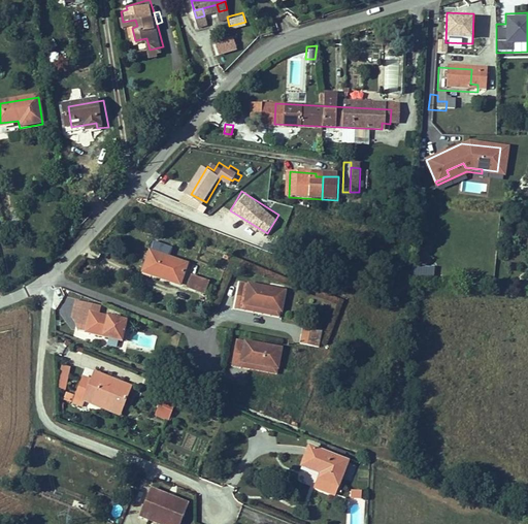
[(273,246),(267,242),(264,248),(276,253),(282,242),(276,240),(273,246)]
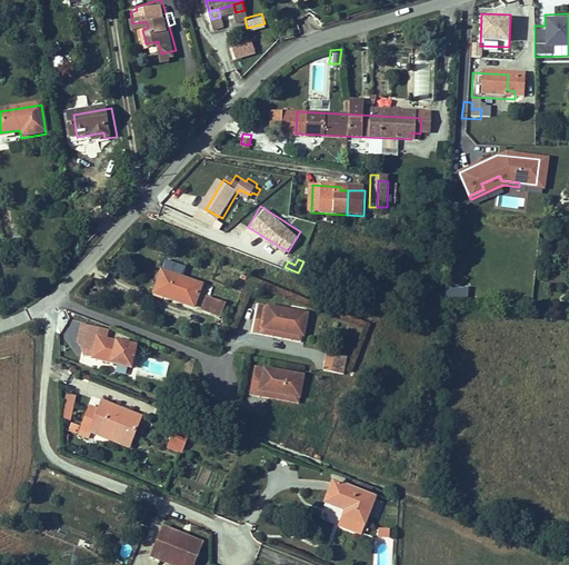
[(165,270),(158,294),(198,307),(205,284),(165,270)]
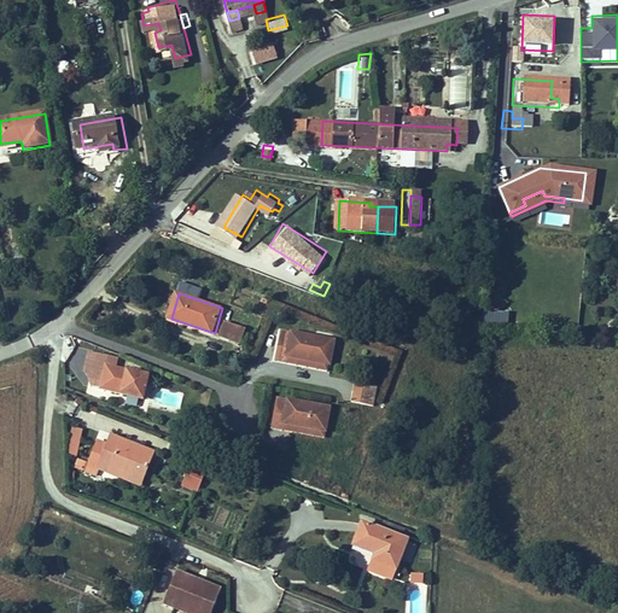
[(228,322),(223,337),(245,343),(249,328),(228,322)]
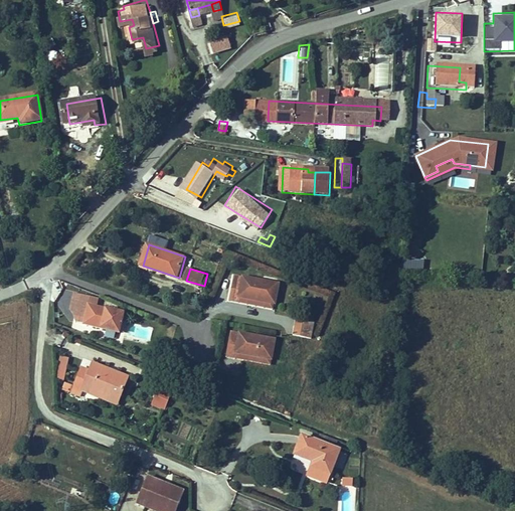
[(278,282),(231,274),(227,299),(240,301),(240,297),(274,302),(278,282)]
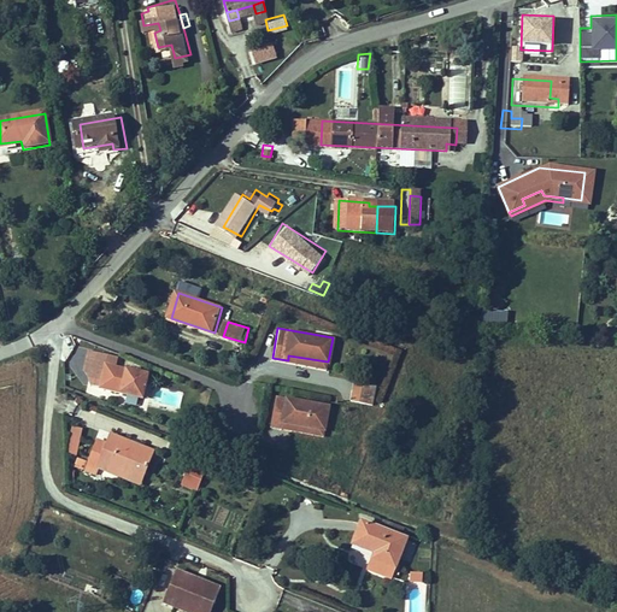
[(86,352),(93,358),(100,341),(92,339),(86,352)]
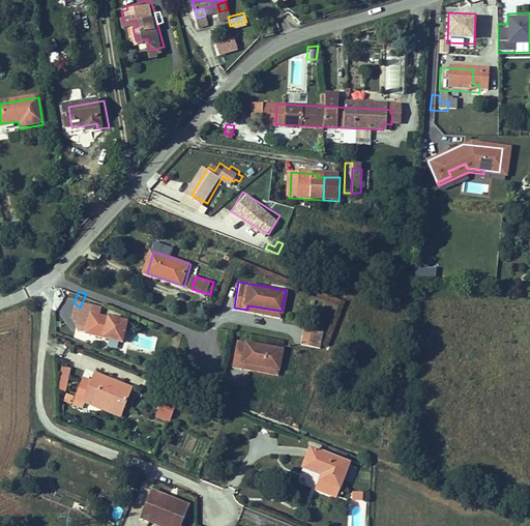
[(121,331),(128,313),(101,302),(104,299),(86,293),(80,308),(90,312),(87,318),(121,331)]
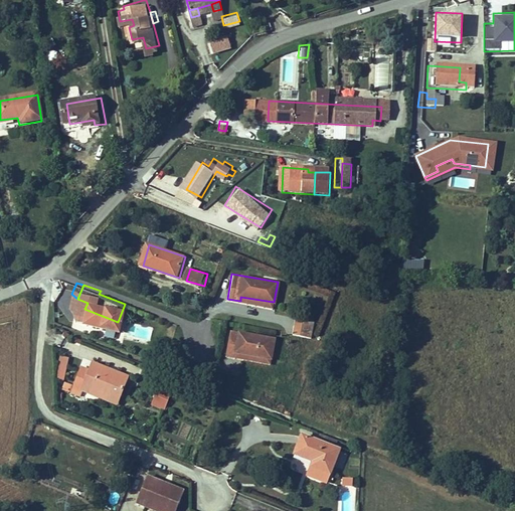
[(309,297),(320,300),(322,291),(312,288),(309,297)]
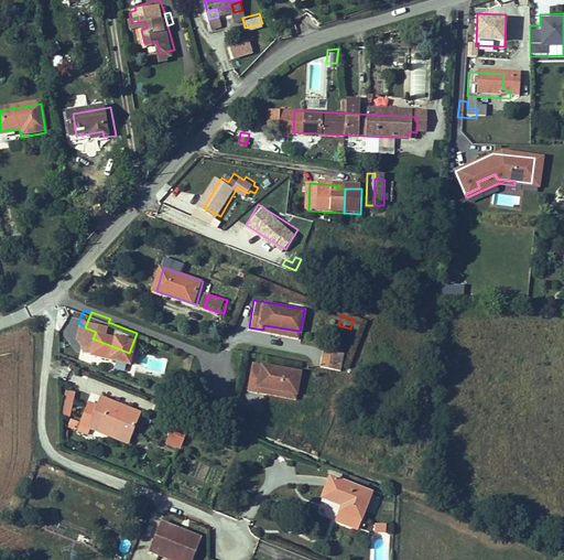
[(300,331),(263,325),(263,330),(262,333),(297,340),(300,331)]
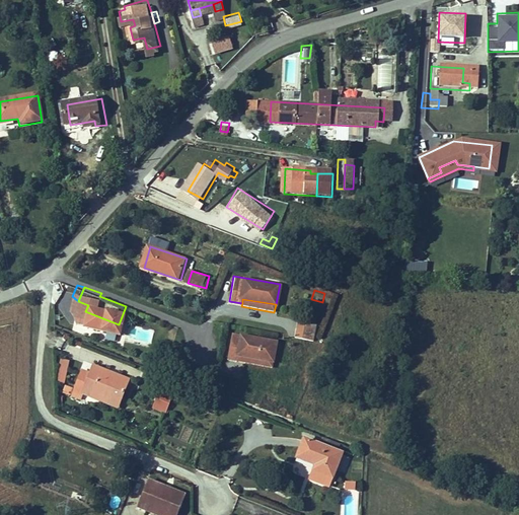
[(75,307),(85,311),(88,305),(78,301),(75,307)]
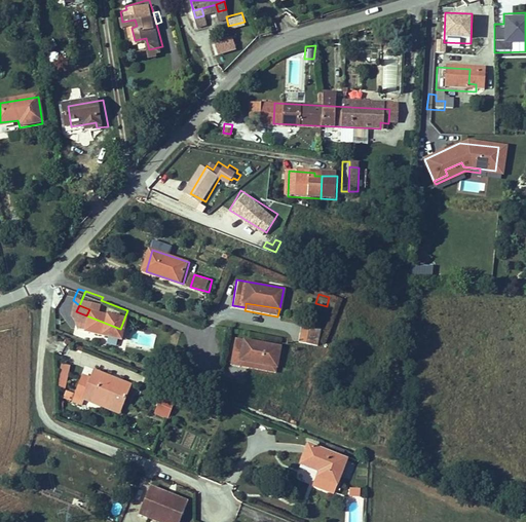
[(295,342),(315,346),(316,341),(312,341),(314,329),(298,325),(295,342)]
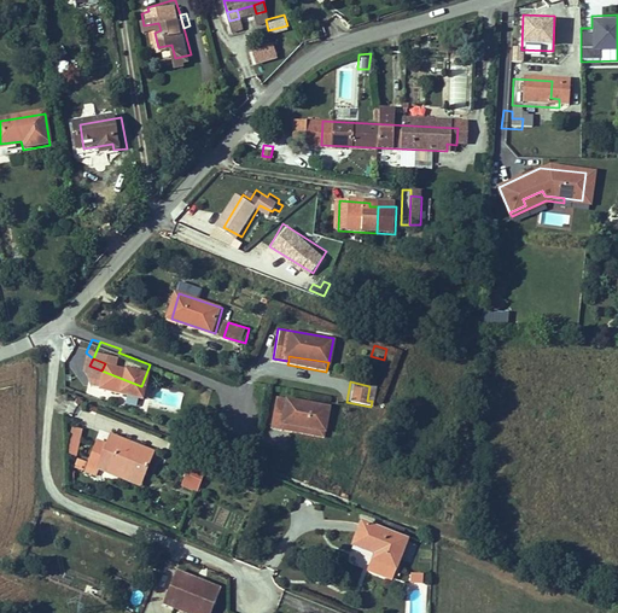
[(328,407),(277,396),(272,426),(285,428),(287,422),(324,430),(328,407)]
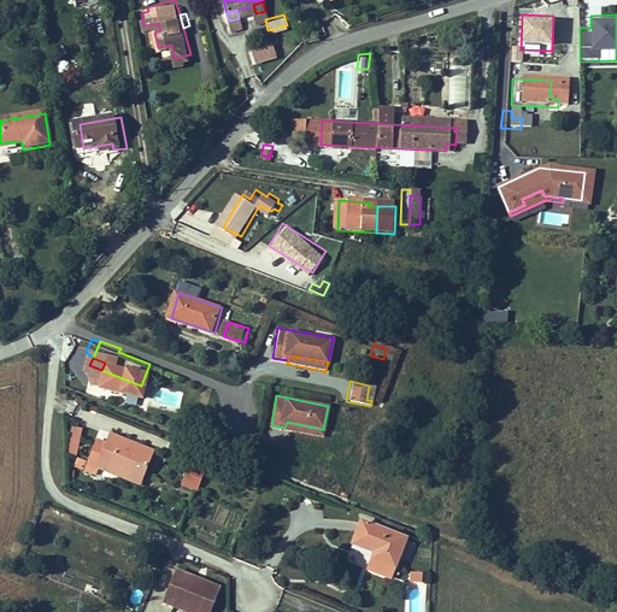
[(66,449),(76,452),(82,424),(72,422),(66,449)]
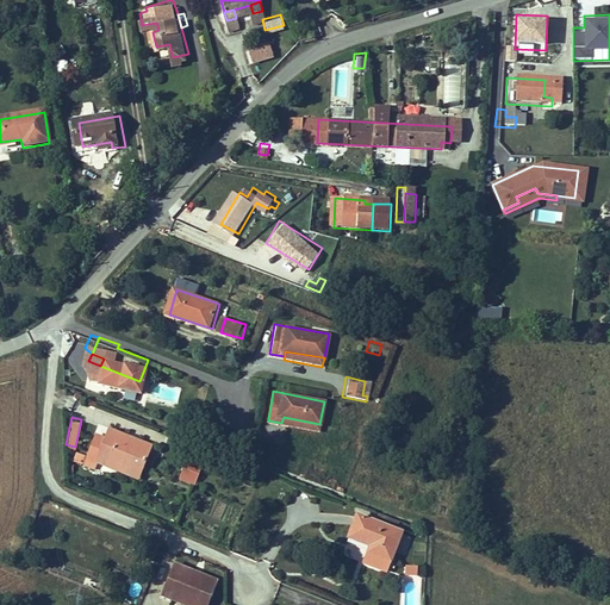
[(319,424),(284,417),(281,423),(281,426),(318,434),(319,424)]
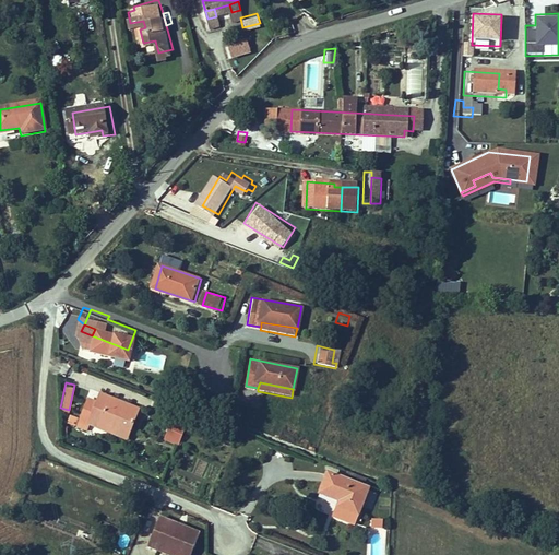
[(98,394),(138,410),(140,405),(100,388),(98,394)]
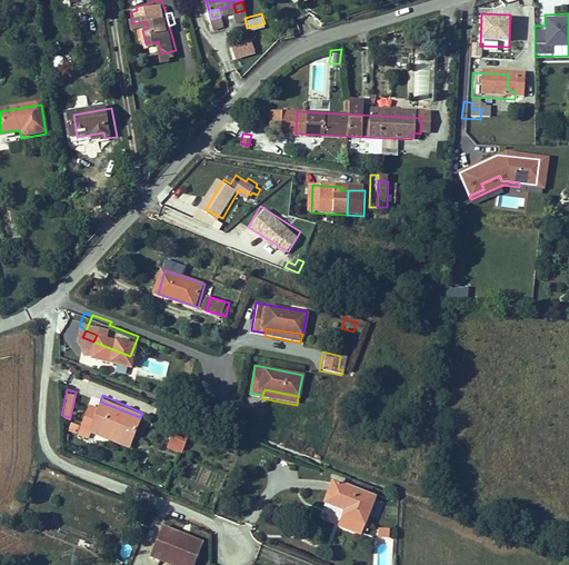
[(90,427),(99,404),(91,400),(81,424),(90,427)]
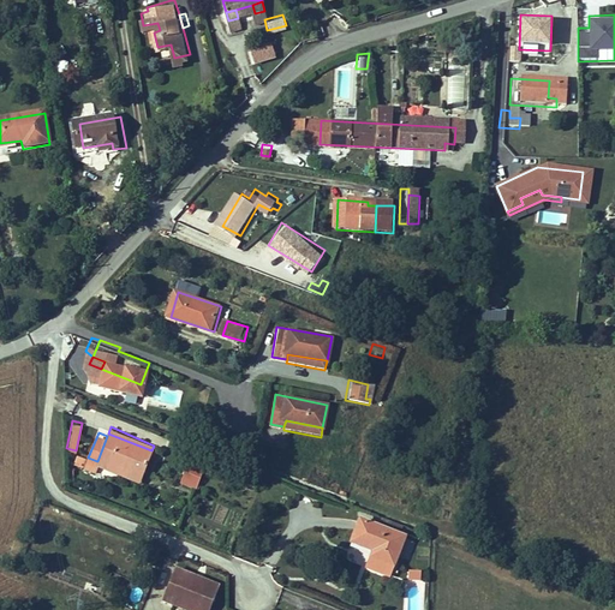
[(97,461),(109,466),(113,459),(143,472),(151,450),(108,434),(107,436),(97,461)]
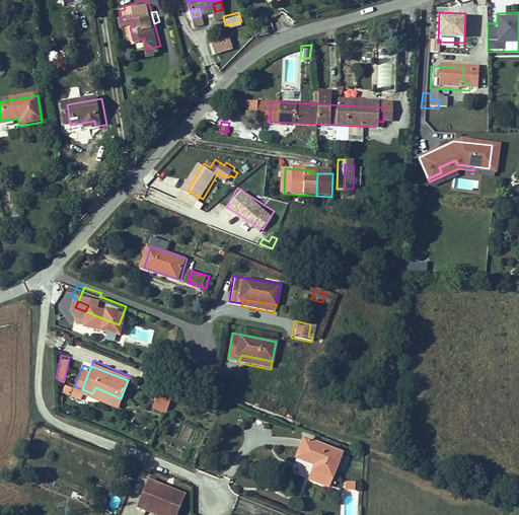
[(119,406),(121,398),(95,387),(92,393),(119,406)]
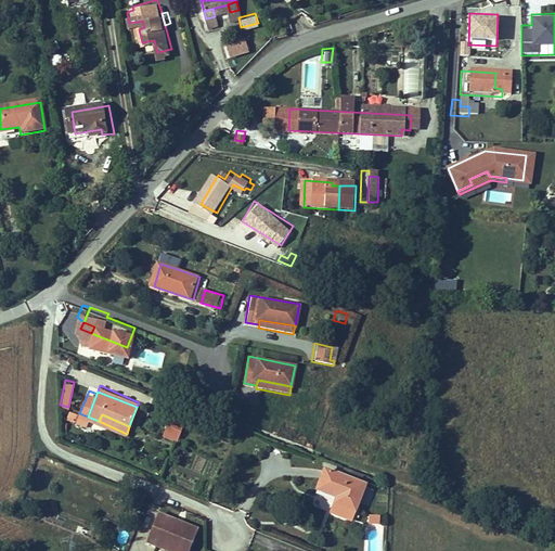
[(183,421),(169,415),(162,434),(176,440),(183,421)]
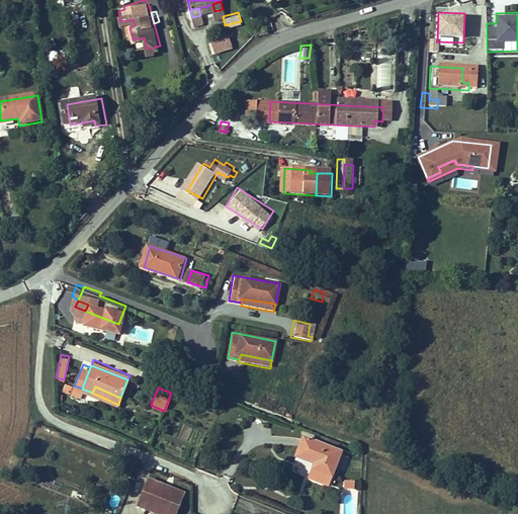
[(274,406),(277,397),(261,392),(258,401),(274,406)]
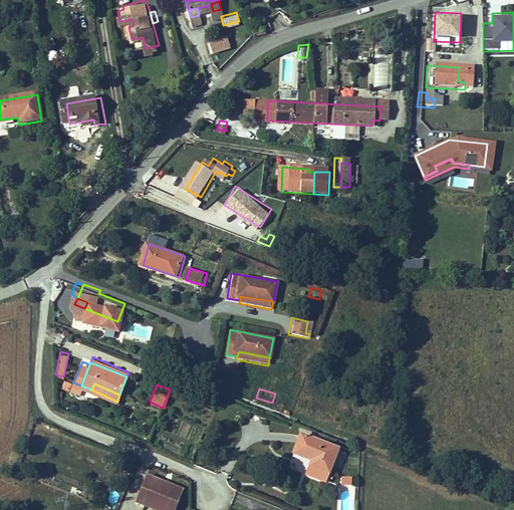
[(321,480),(336,445),(299,430),(291,451),(307,458),(305,462),(307,462),(303,473),(321,480)]
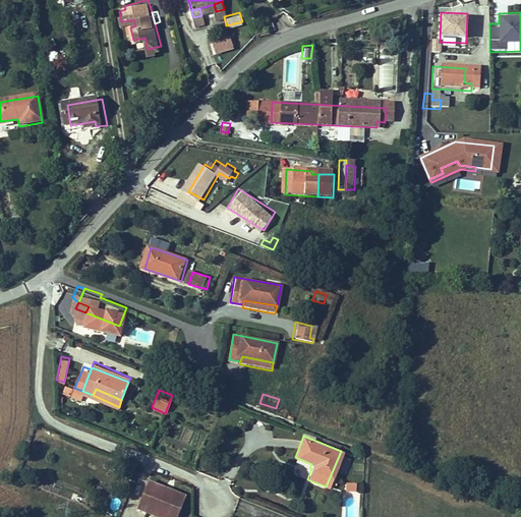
[(131,504),(140,508),(142,502),(170,513),(178,492),(142,476),(131,504)]
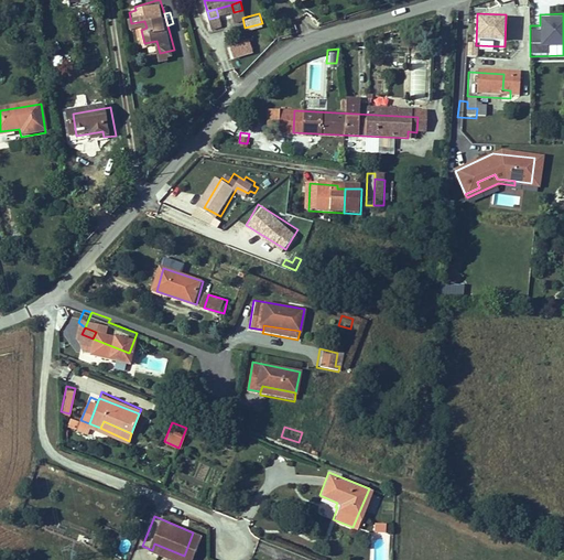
[(386,529),(386,520),(373,519),(373,528),(386,529)]
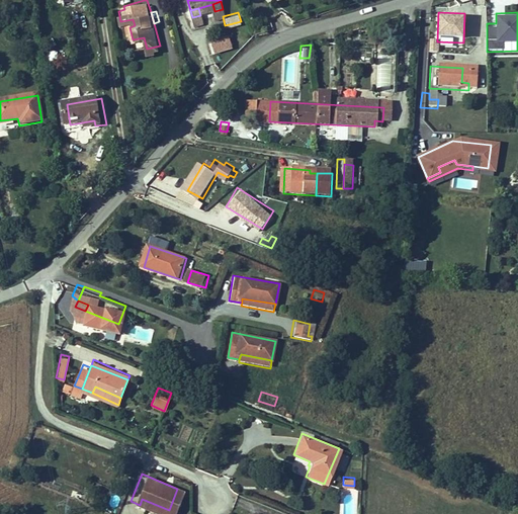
[(167,513),(169,510),(142,499),(140,505),(162,513),(167,513)]
